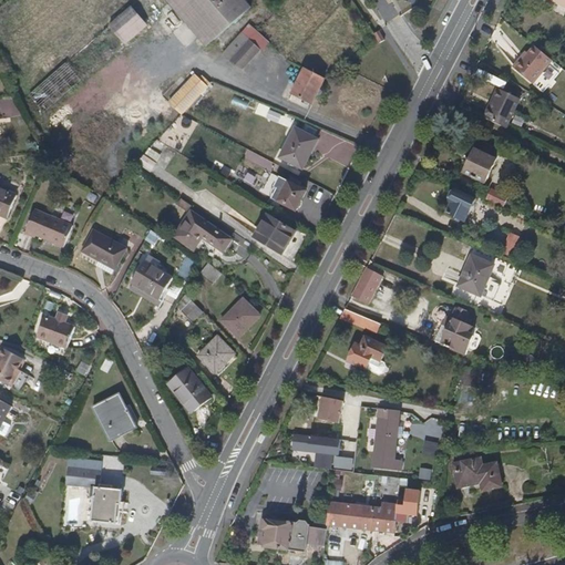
[(166,0),(205,44),(248,6),(243,0),(166,0)]
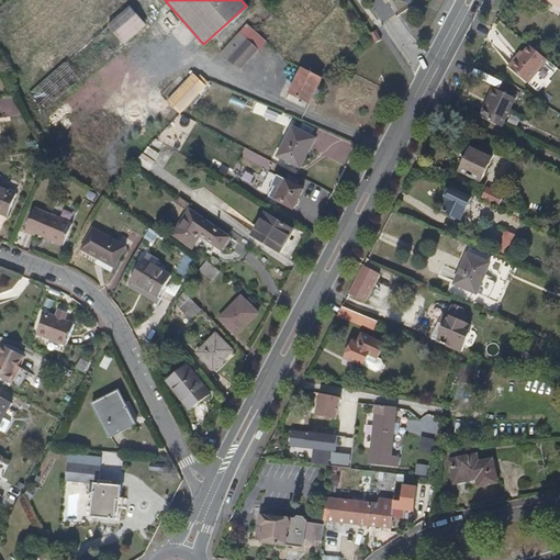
[(129,7),(38,84),(54,101),(144,24),(129,7)]
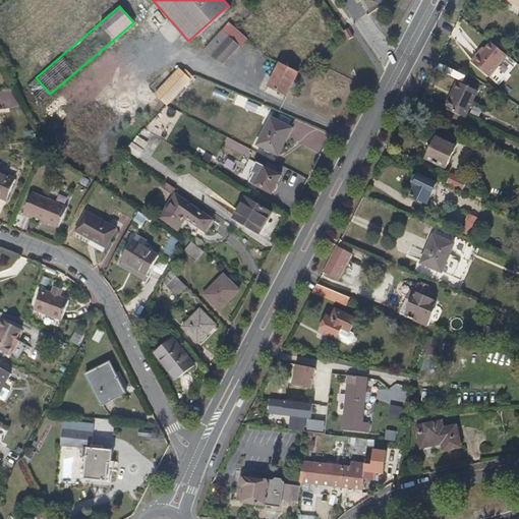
[(342,30),(347,38),(351,35),(346,26),(342,30)]
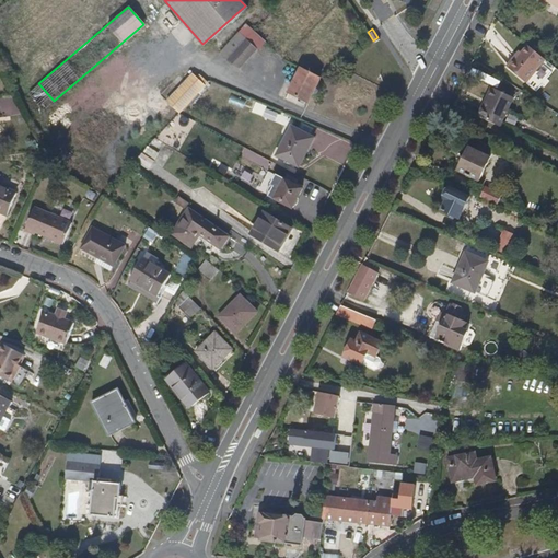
[(252,31),(245,39),(255,49),(263,41),(252,31)]
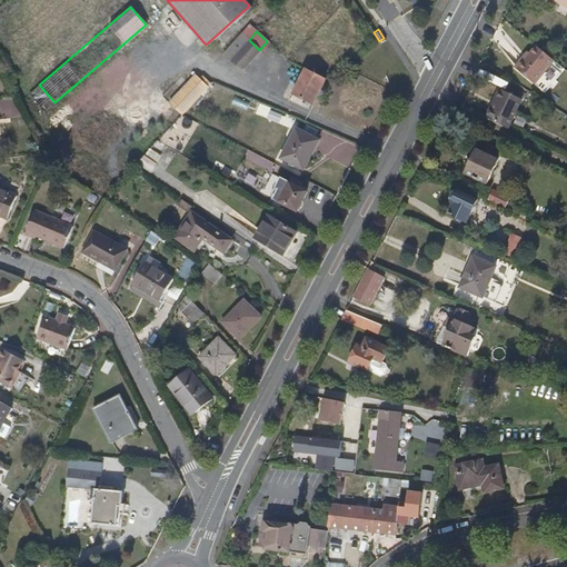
[(259,50),(249,40),(240,32),(222,53),(240,70),(259,50)]
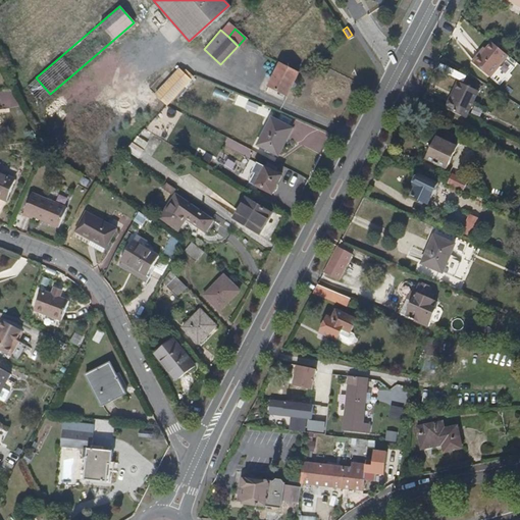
[(503,51),(489,40),(483,47),(481,50),(479,49),(470,59),(487,73),(505,53),(503,51)]
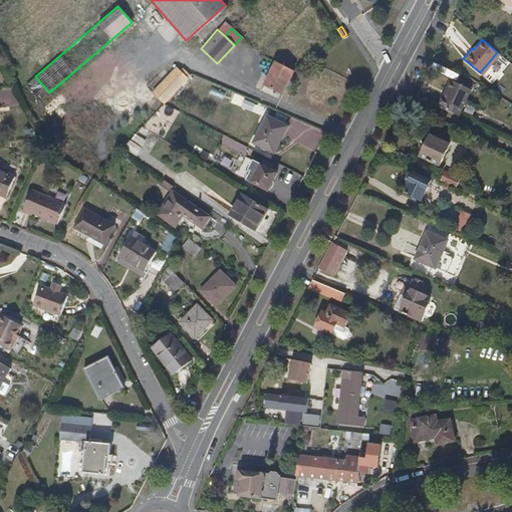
[(274,61),(263,83),(280,92),(292,71),(274,61)]
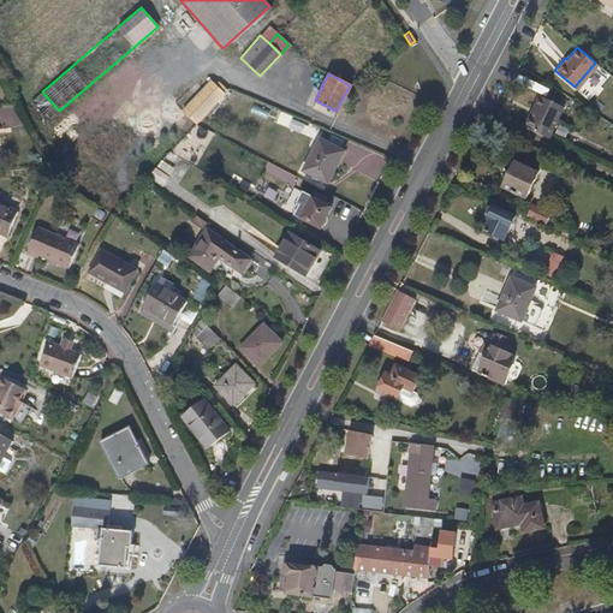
[(200,118),(220,95),(212,85),(189,105),(200,118)]
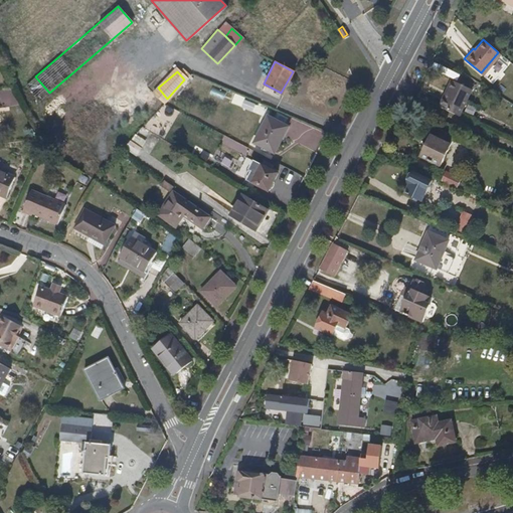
[(450,77),(438,105),(458,115),(470,88),(450,77)]
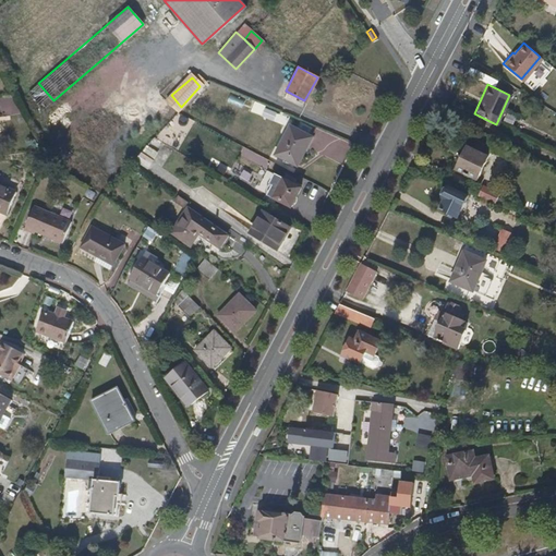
[(289,124),(274,154),(295,165),(311,135),(289,124)]
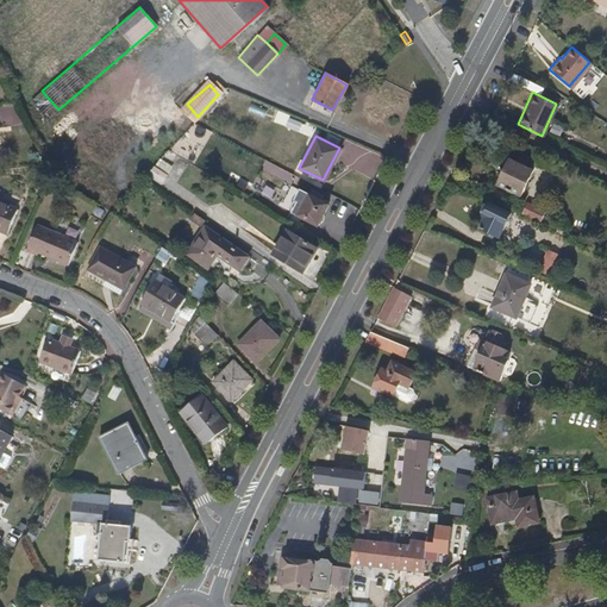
[(514,149),(498,183),(519,194),(536,161),(514,149)]
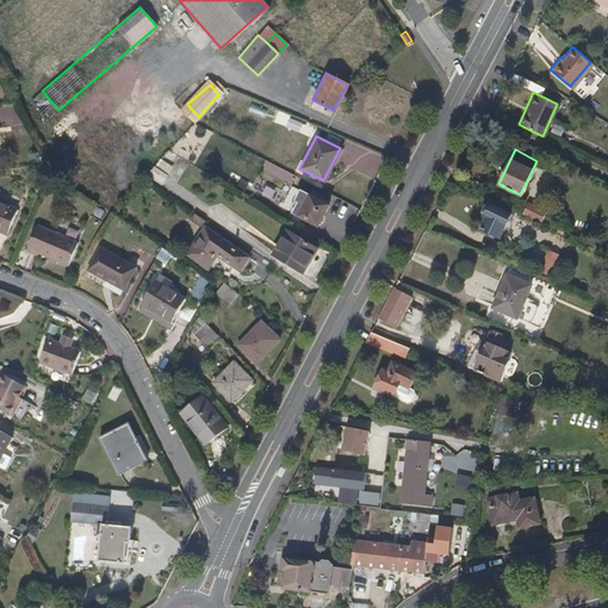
[(218,173),(225,162),(210,153),(203,163),(218,173)]
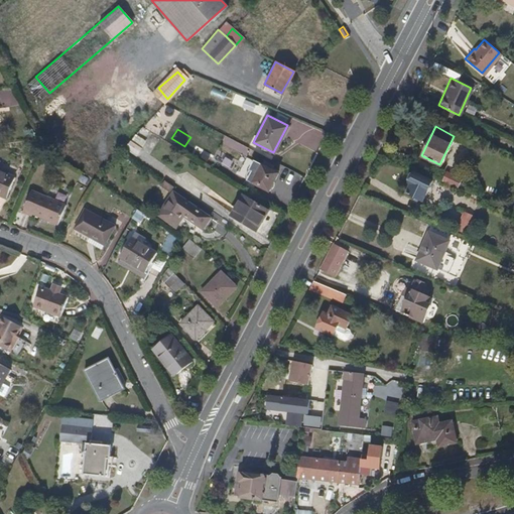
[(135,133),(123,146),(136,155),(145,140),(135,133)]
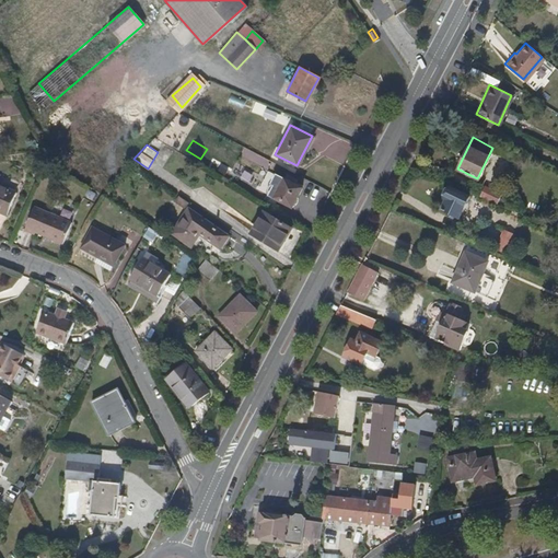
[(283,178),(274,198),(291,207),(302,187),(283,178)]
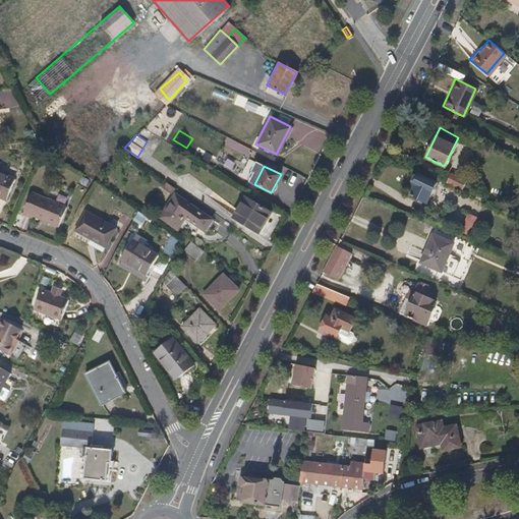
[(0,197),(5,199),(14,178),(0,171),(0,197)]
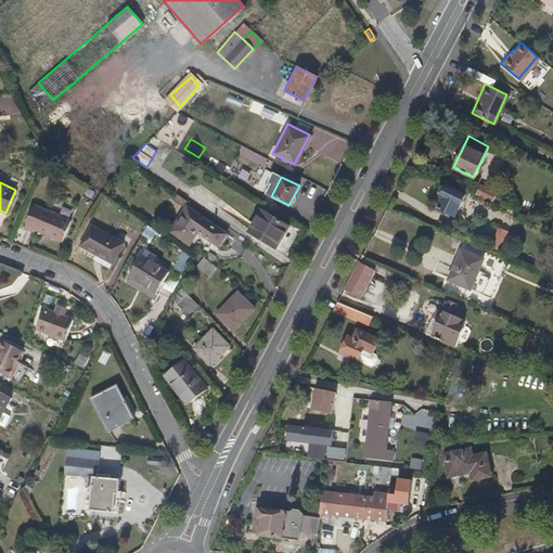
[(464,193),(444,183),(439,191),(442,193),(437,206),(453,215),(464,193)]
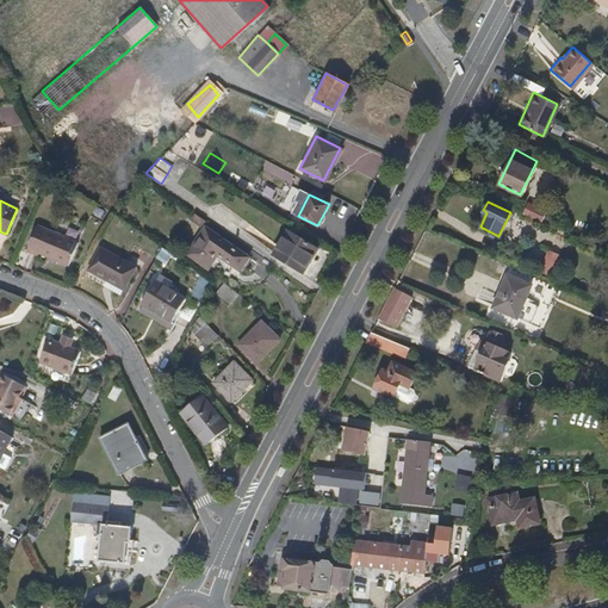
[(528,202),(523,212),(541,219),(545,210),(528,202)]
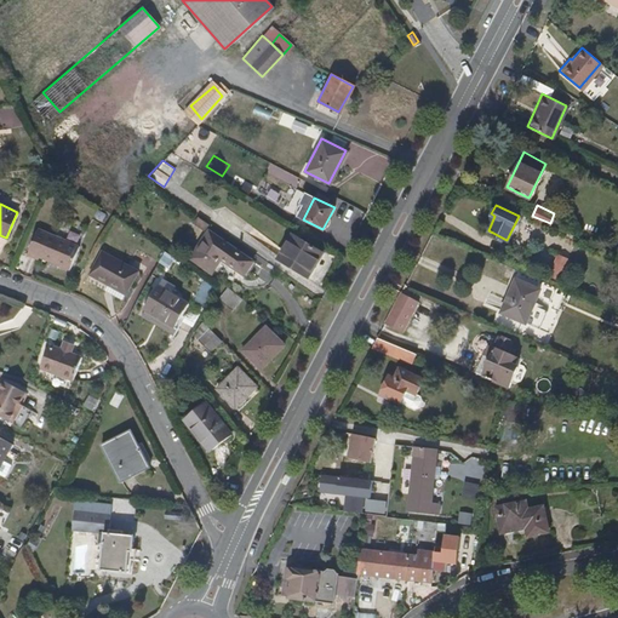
[(36,258),(38,256),(68,269),(78,245),(36,228),(27,255),(36,258)]
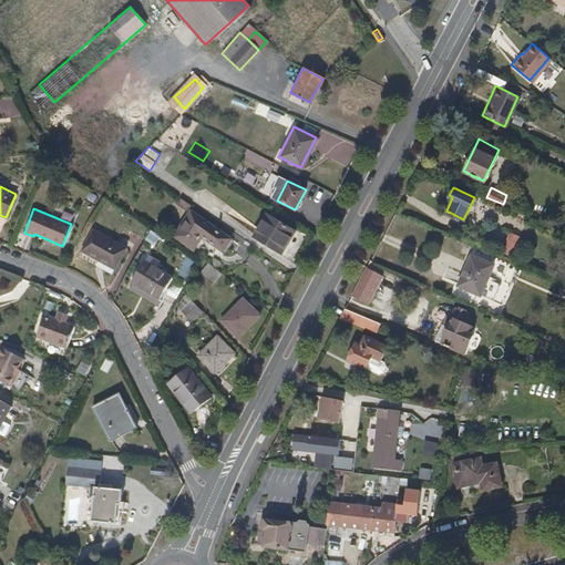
[(192,249),(201,236),(222,250),(230,238),(189,211),(173,235),(192,249)]
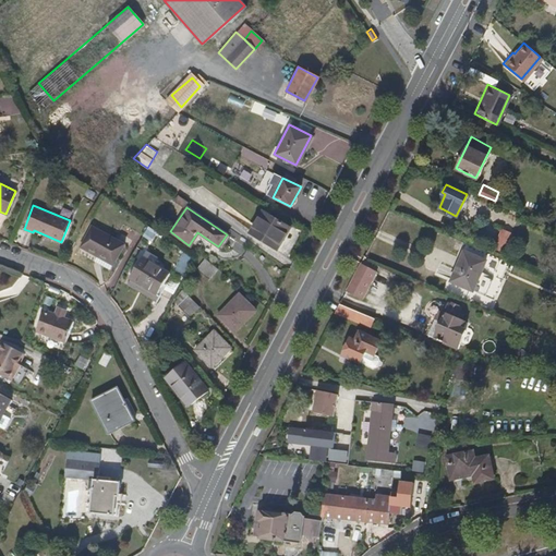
[(289,227),(261,210),(249,231),(276,249),(289,227)]
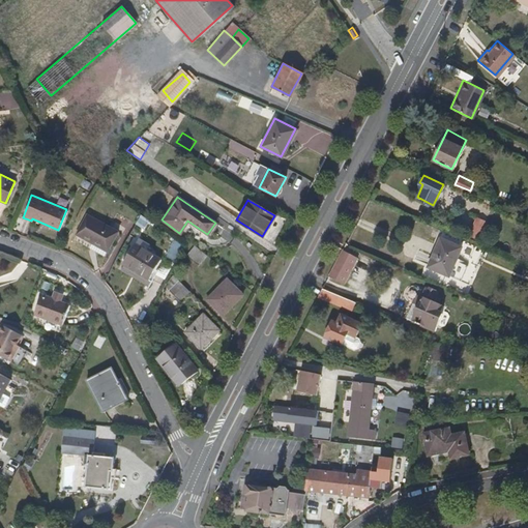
[(76,234),(91,243),(89,247),(104,256),(117,231),(86,214),(76,234)]
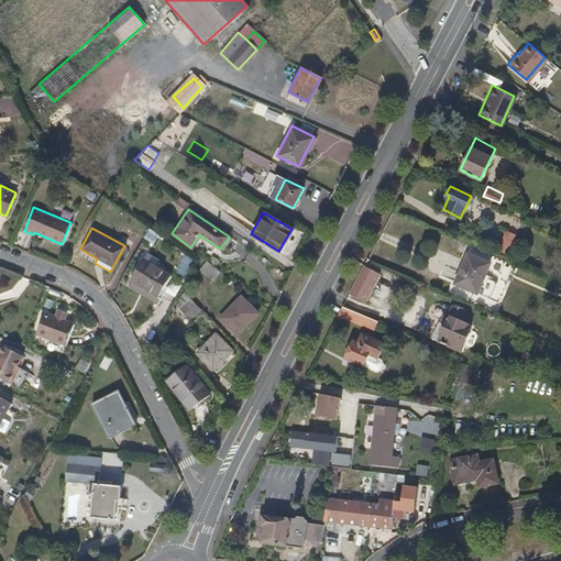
[(516,235),(507,231),(501,243),(509,248),(516,235)]
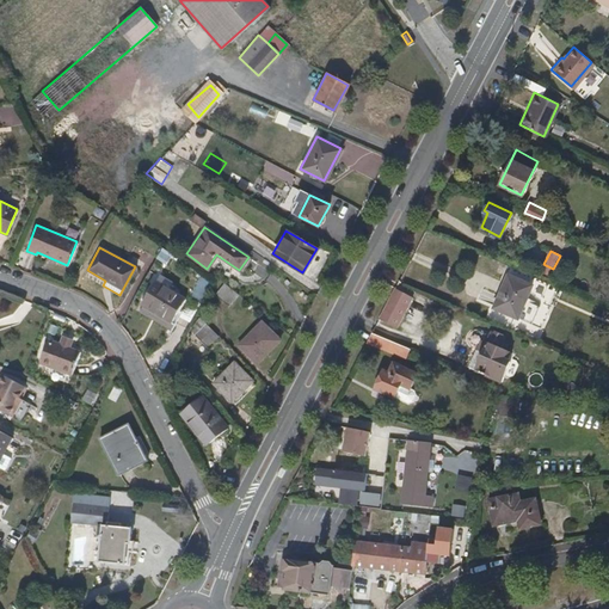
[(508,272),(493,306),(517,318),(533,283),(508,272)]
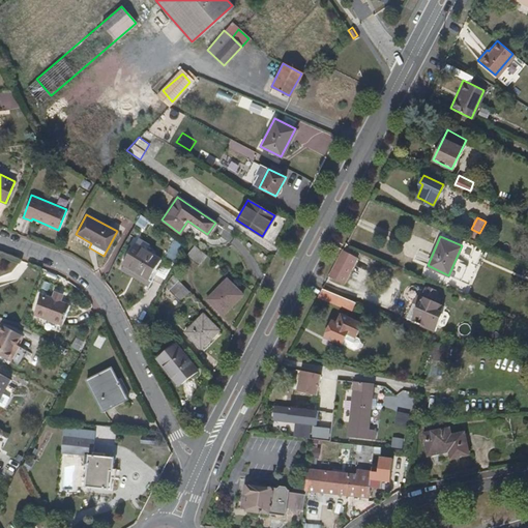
[(135,242),(122,264),(147,280),(160,258),(135,242)]
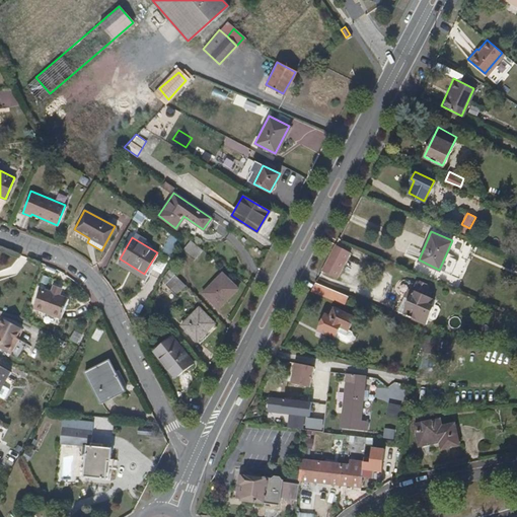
[(195,259),(201,249),(189,240),(181,248),(195,259)]
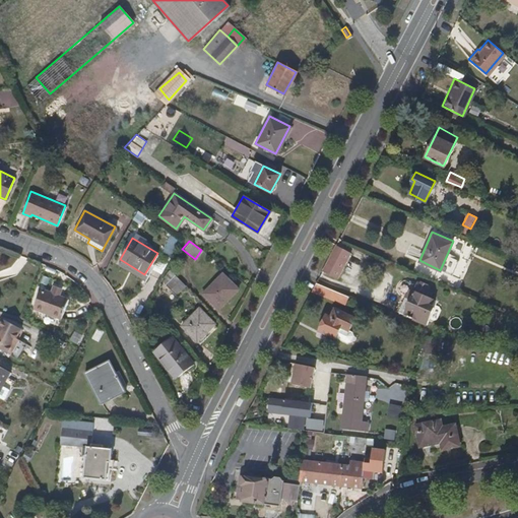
[(337,277),(350,250),(334,242),(321,270),(337,277)]
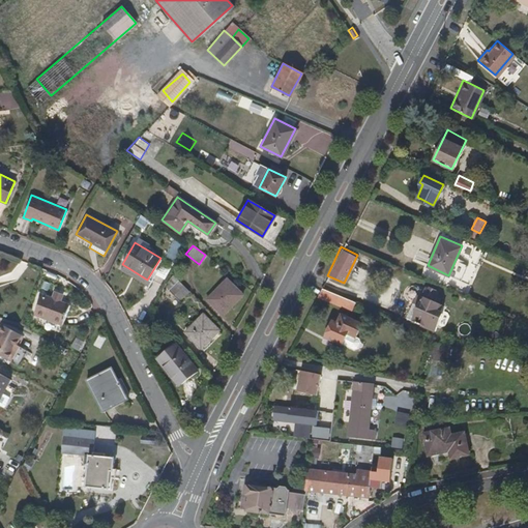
[(351,279),(358,282),(365,267),(358,263),(351,279)]
